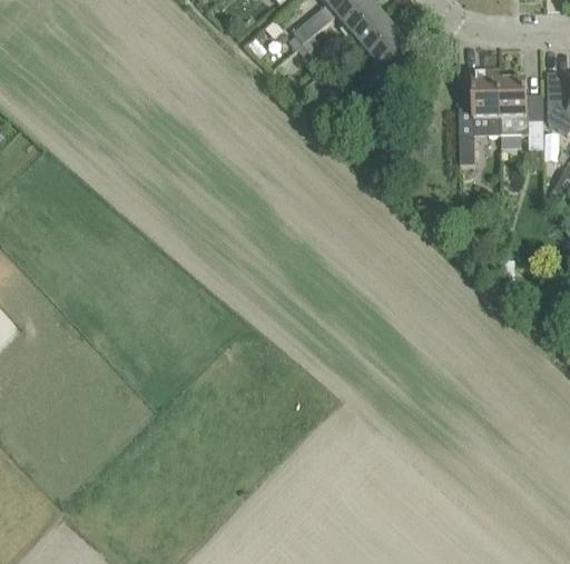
[(335,15),(353,0),(322,0),(326,5),(288,37),(297,47),(326,22),(335,15)]
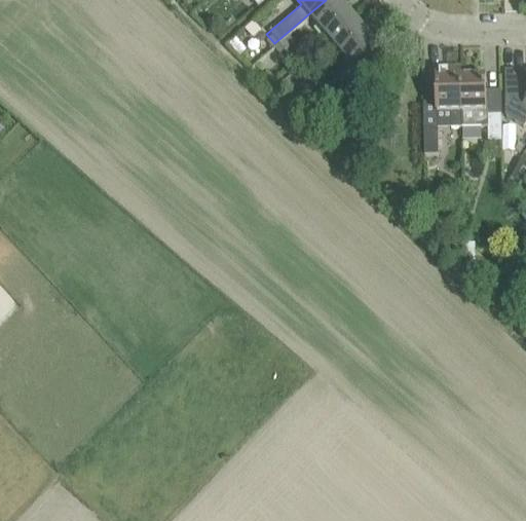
[(351,11),(342,0),(326,0),(309,13),(326,33),(351,11)]
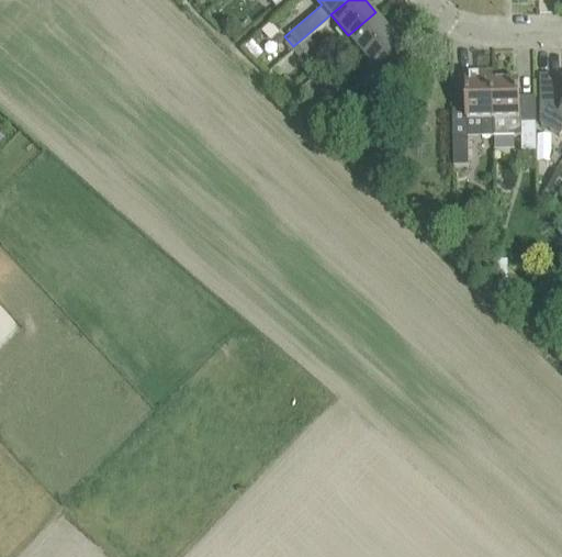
[(366,56),(393,33),(375,12),(348,35),(366,56)]
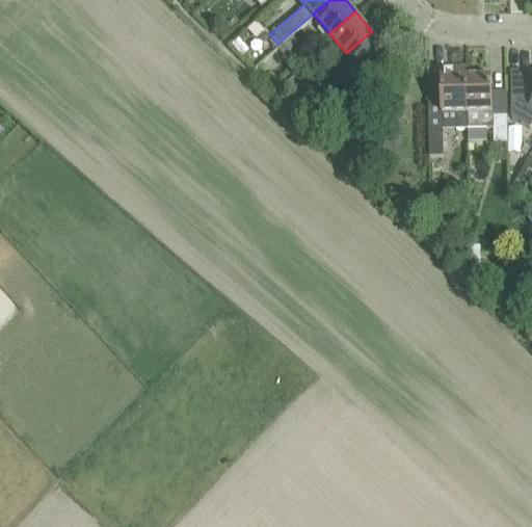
[(304,21),(277,44),(283,51),(311,27),(304,21)]
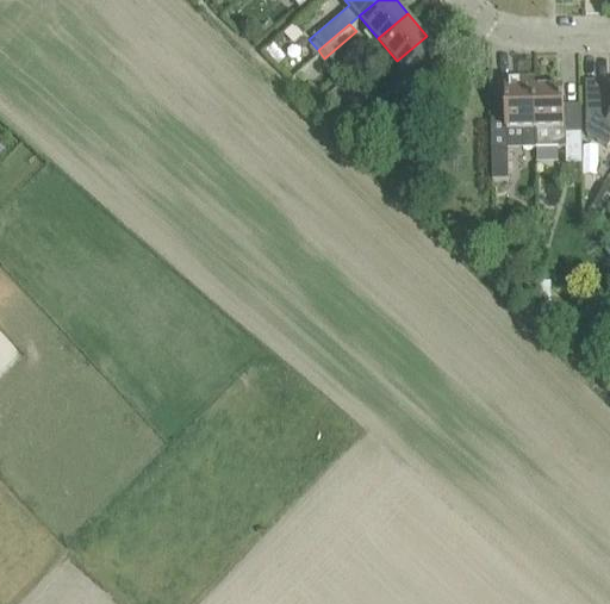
[(446,57),(427,36),(397,61),(415,83),(446,57)]
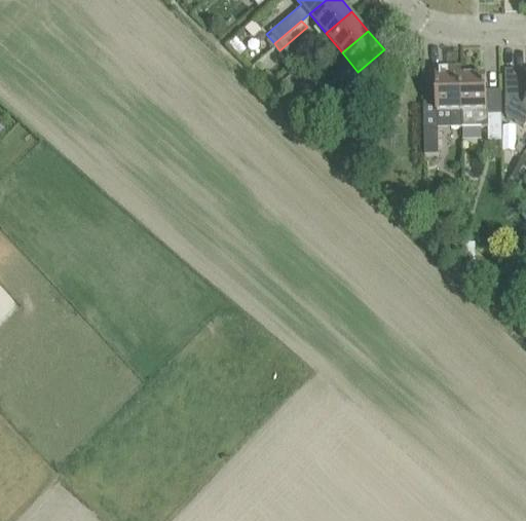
[(274,43),(266,34),(255,43),(263,52),(274,43)]
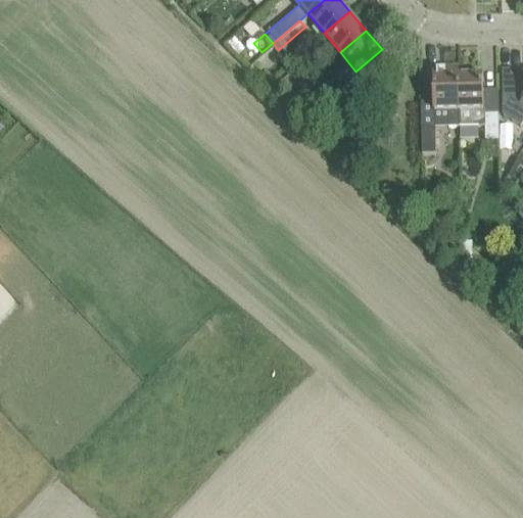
[(434,98),(420,98),(422,150),(435,150),(434,107),(448,107),(448,124),(460,124),(458,72),(458,62),(432,63),(432,74),(433,74),(434,98)]
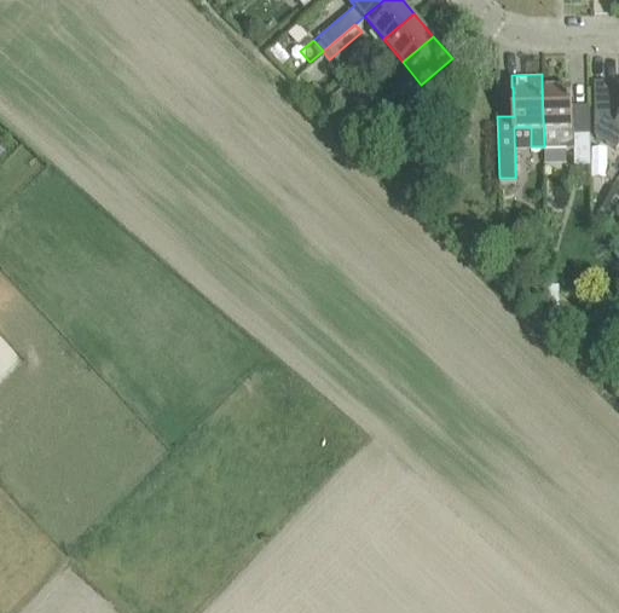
[(618,85),(608,79),(594,79),(595,133),(617,145),(618,140),(618,85)]
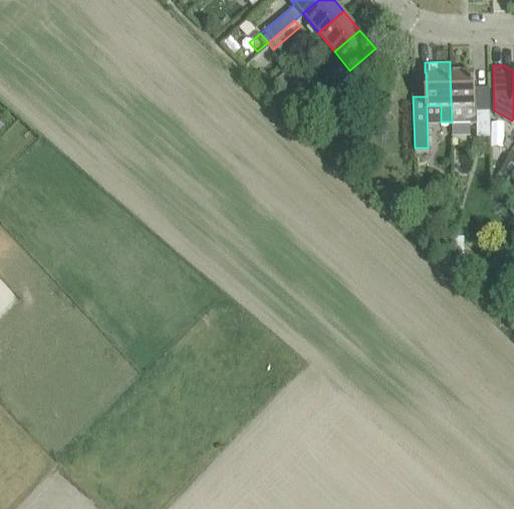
[(293,73),(299,79),(307,72),(302,66),(293,73)]
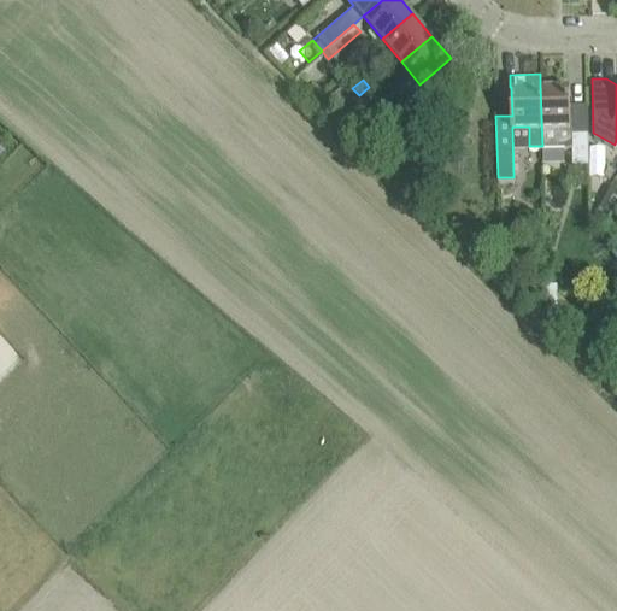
[(542,146),(571,145),(573,163),(588,162),(587,130),(587,101),(569,101),(569,84),(540,84),(542,146)]
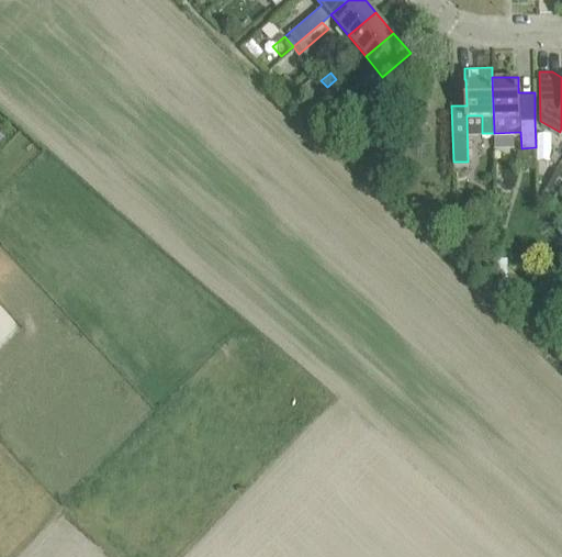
[(336,79),(327,87),(333,95),(343,87),(336,79)]
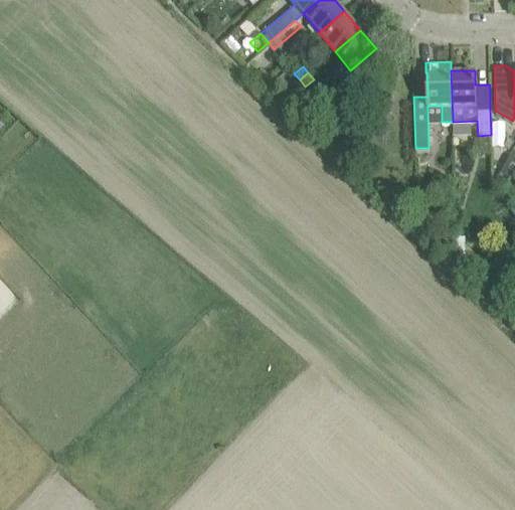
[(499,226),(483,237),(487,244),(503,232),(499,226)]
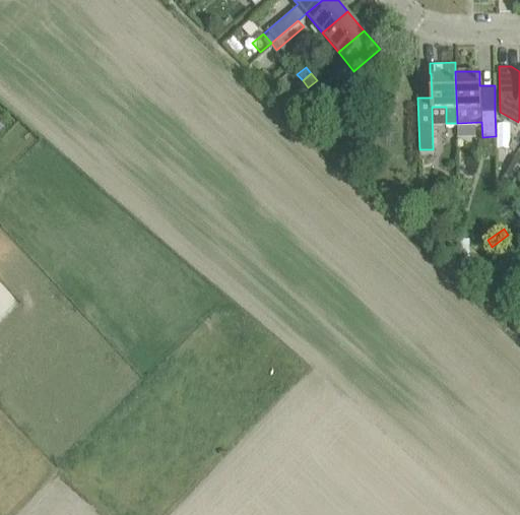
[(469,238),(459,238),(460,253),(470,253),(469,238)]
